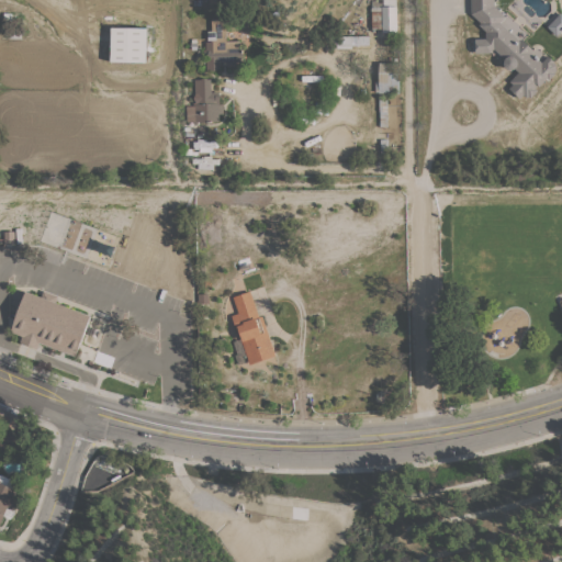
[(396,0),(396,32),(382,32),(371,32),(371,7),(371,3),(370,3),(370,1),(371,1),(371,0),(396,0)]
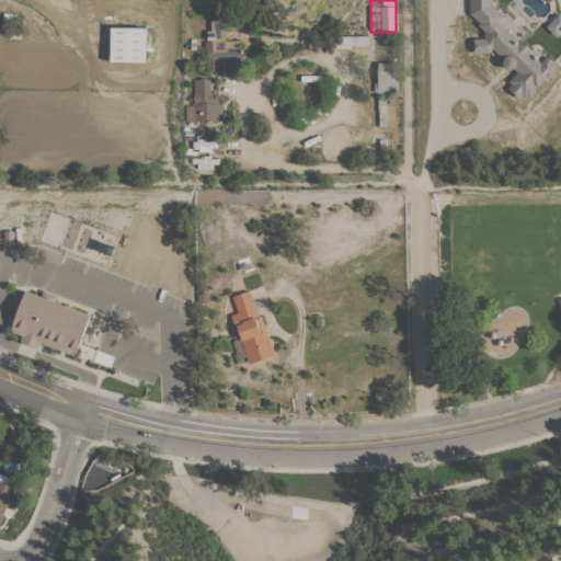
[(469,0),(492,0),(493,6),(504,16),(499,22),(518,41),(519,38),(533,50),(530,53),(540,63),(547,55),(553,61),(552,63),(554,64),(554,70),(552,72),(553,72),(548,79),(546,78),(538,86),(537,84),(534,88),(536,90),(528,98),(527,95),(525,98),(522,94),(518,98),(507,88),(511,83),(508,81),(516,72),(513,68),(511,69),(508,69),(506,69),(505,68),(504,67),(503,65),(502,63),(502,60),(503,59),(493,48),(489,53),(473,53),(473,38),(483,38),(483,33),(484,31),(477,24),(479,22),(469,13),(469,0)]
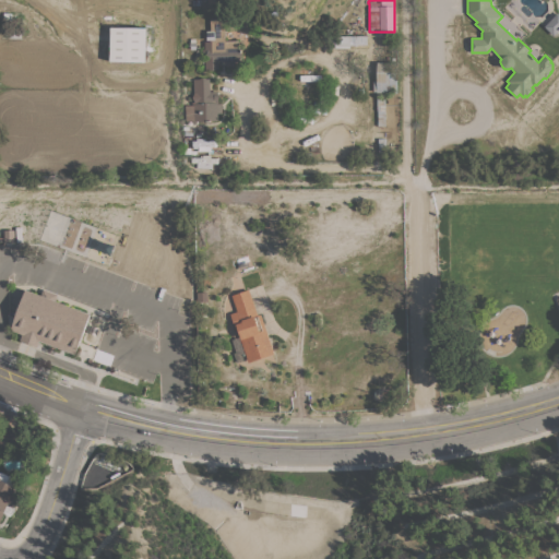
[(210,19),(223,18),(224,42),(238,40),(238,47),(240,47),(241,63),(240,63),(240,61),(234,61),(234,64),(221,64),(221,61),(218,61),(218,69),(215,69),(212,70),(205,69),(204,62),(202,60),(201,55),(204,55),(204,42),(210,40),(210,39),(206,39),(206,31),(210,31),(210,19)]
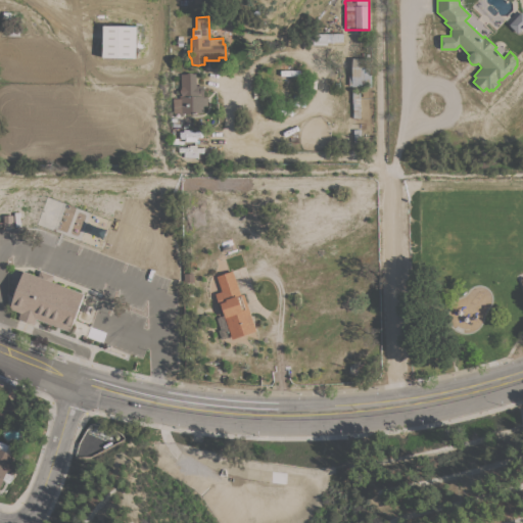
[(135,57),(103,57),(103,25),(136,26),(135,57)]
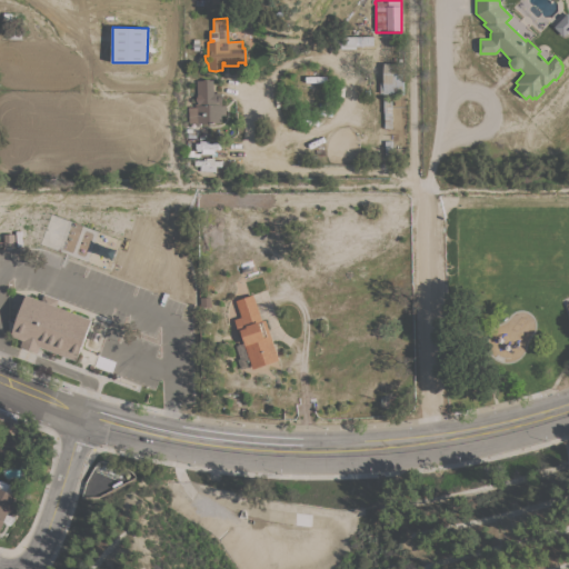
[(340,49),(340,37),(373,36),(373,48),(340,49)]
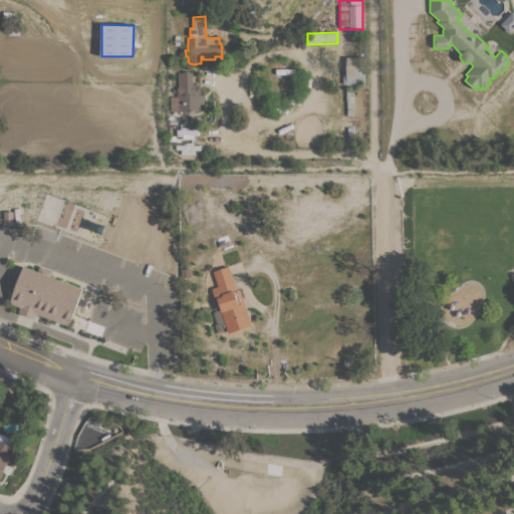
[(364,57),(364,85),(346,85),(346,84),(342,84),(342,74),(345,74),(346,57),(364,57)]
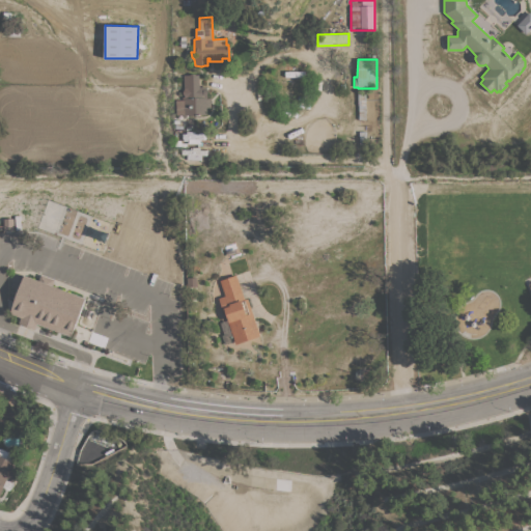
[(176,100),(185,100),(185,99),(182,99),(182,98),(185,98),(183,92),(184,87),(183,75),(189,75),(193,74),(198,75),(199,87),(206,87),(206,89),(207,89),(207,91),(206,98),(211,98),(211,107),(206,108),(206,114),(186,115),(186,118),(183,118),(182,115),(176,115),(176,100)]
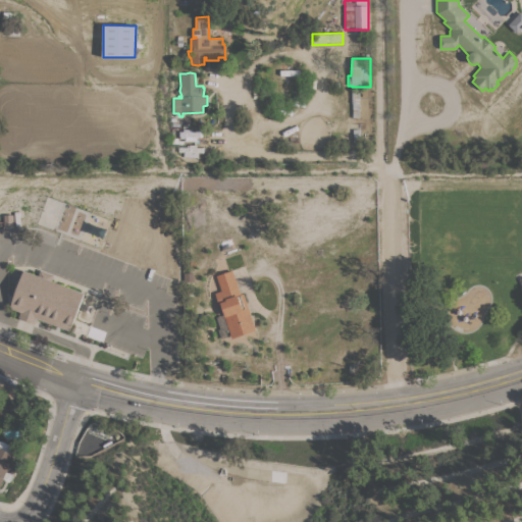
[(184,157),(185,152),(177,152),(177,147),(187,147),(187,145),(196,145),(196,147),(203,148),(203,152),(198,152),(198,157),(184,157)]
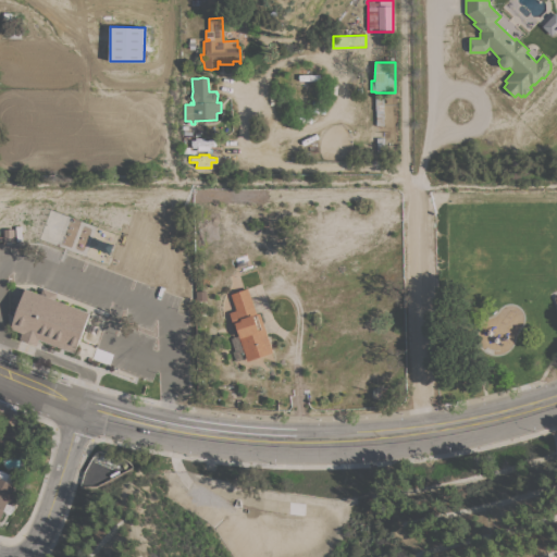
[(26,288),(40,294),(42,287),(57,294),(54,299),(90,313),(74,354),(39,339),(37,346),(20,339),(22,333),(10,329),(26,288)]
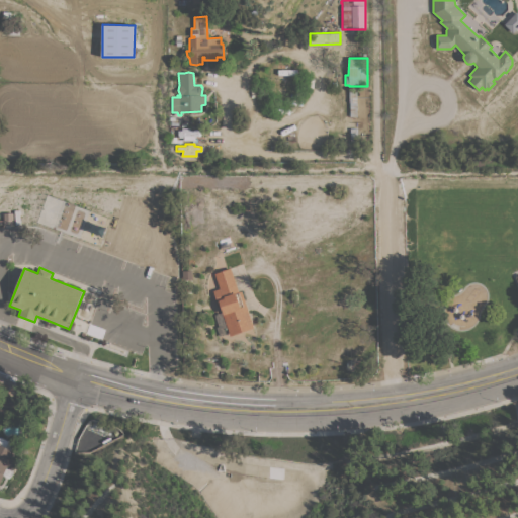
[(213,273),(231,268),(239,292),(241,291),(254,328),(229,336),(219,306),(218,306),(212,290),(219,288),(213,273)]
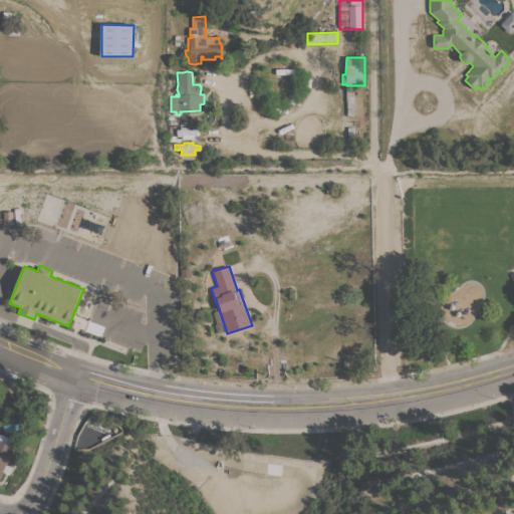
[(0,434),(1,434),(6,437),(8,438),(5,444),(20,450),(12,467),(6,464),(0,476),(0,434)]
